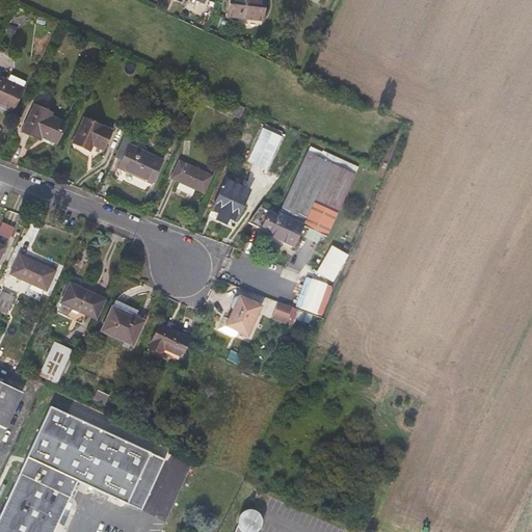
[(230,0),(228,16),(262,20),(264,0),(230,0)]
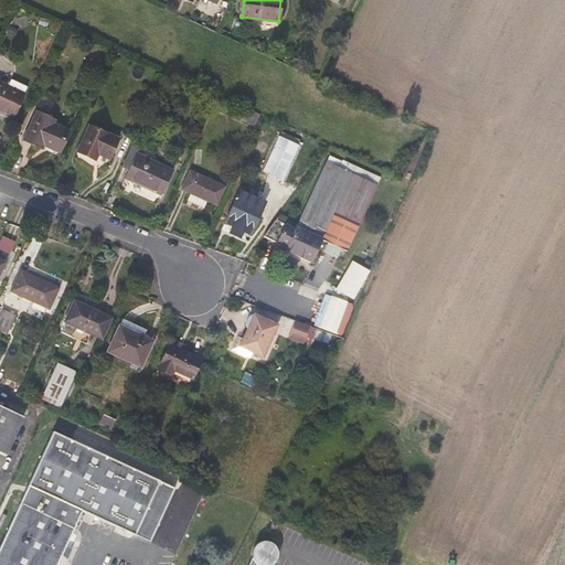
[(28,86),(11,80),(8,86),(24,93),(28,86)]
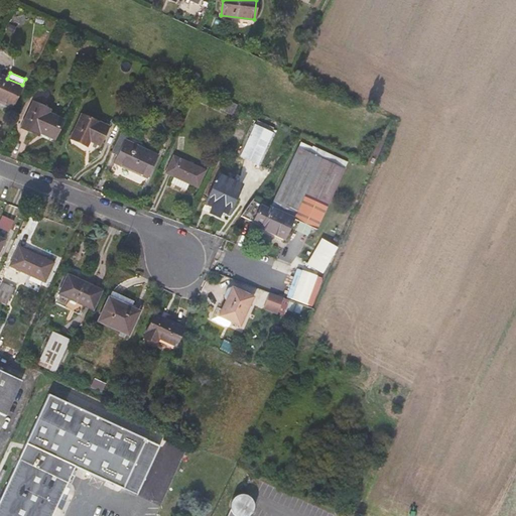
[(0,99),(13,106),(22,85),(7,79),(0,75),(0,99)]
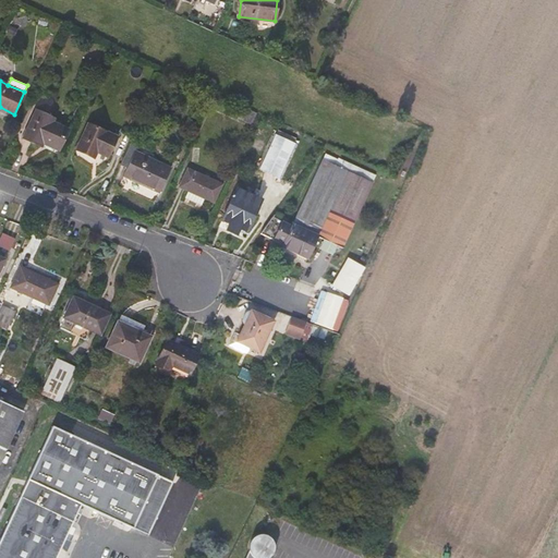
[(217,101),(211,98),(208,105),(214,108),(217,101)]
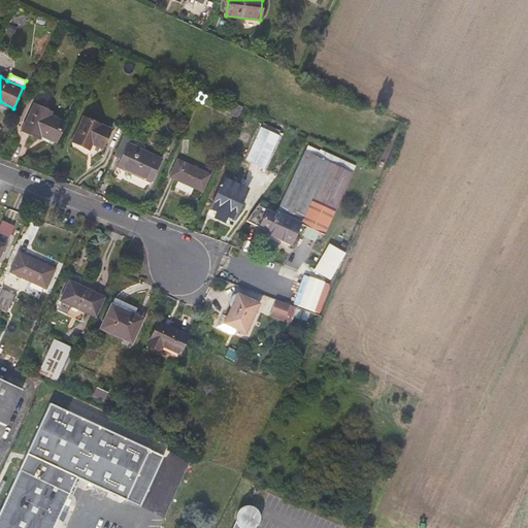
[(65,123),(50,116),(51,112),(34,104),(22,130),(39,138),(40,135),(56,142),(65,123)]
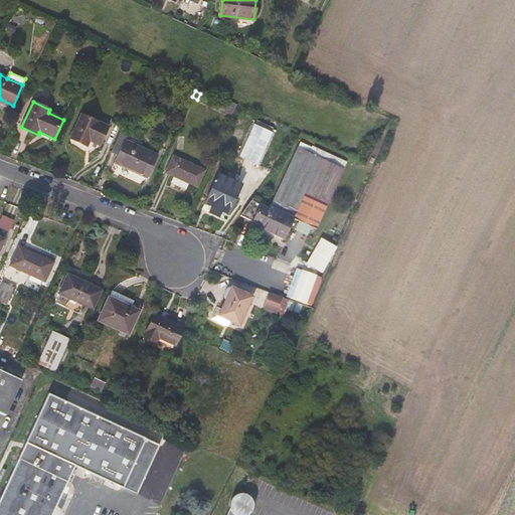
[(236,105),(230,102),(226,113),(232,115),(236,105)]
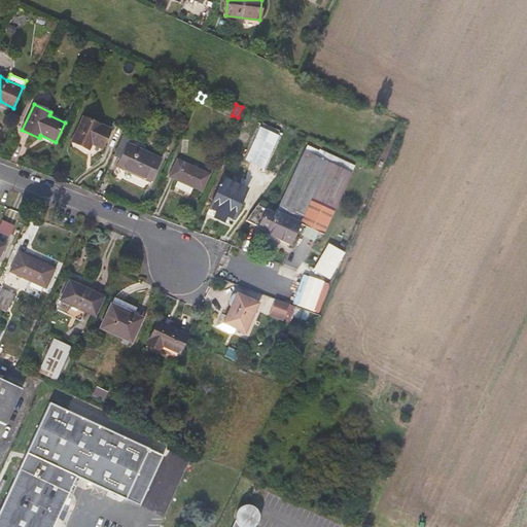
[(83,116),(72,141),(89,149),(92,143),(102,148),(110,129),(83,116)]
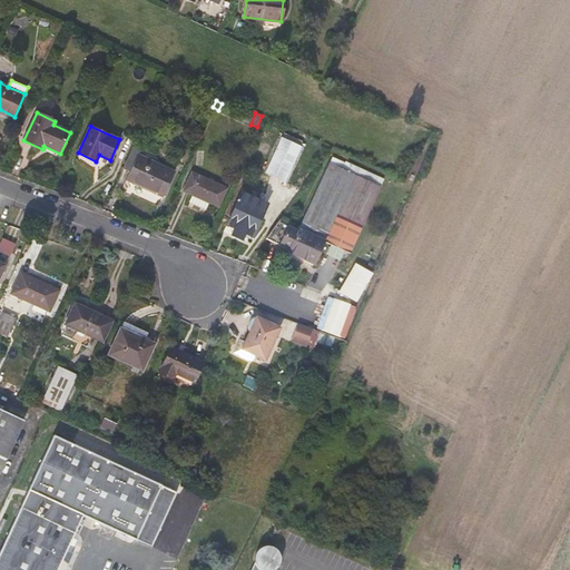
[(302,141),(284,134),(283,137),(301,146),(302,141)]
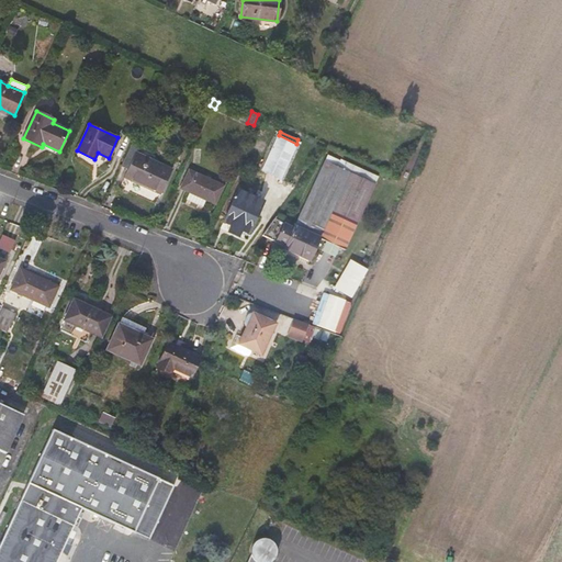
[(279,135),(276,134),(259,169),(283,180),(300,145),(296,144),(279,135)]
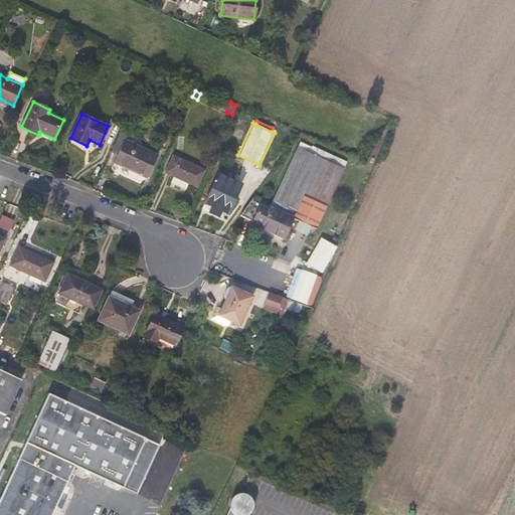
[(127,135),(121,132),(115,144),(121,147),(117,155),(114,163),(148,178),(158,155),(125,140),(127,135)]
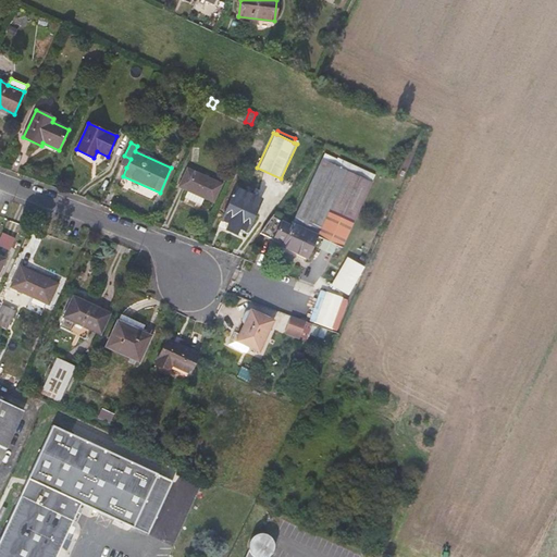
[(366,180),(369,173),(337,158),(337,159),(325,153),(292,226),(283,244),(282,246),(307,257),(317,236),(323,238),(336,245),(342,247),(372,182),(366,180)]
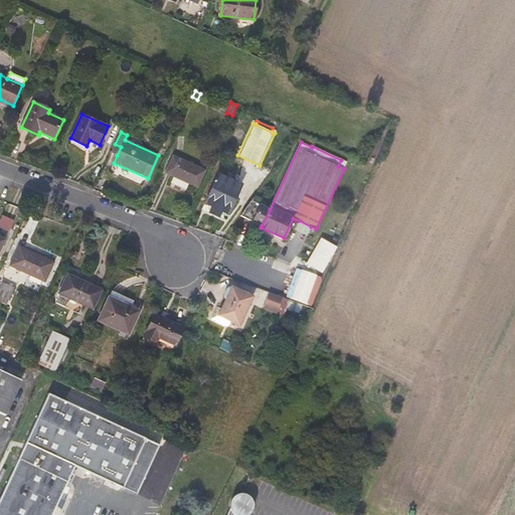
[(121,147),(115,144),(111,152),(117,155),(121,147)]
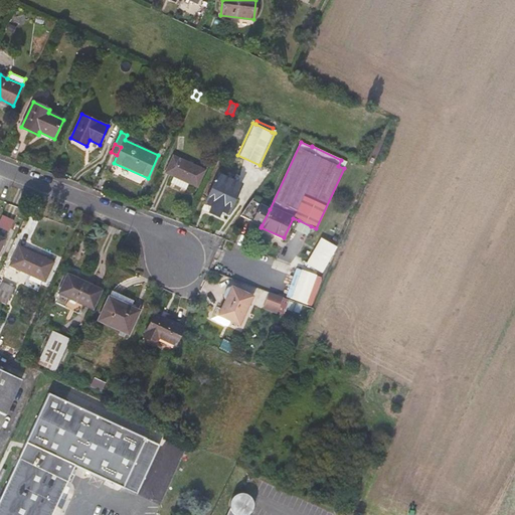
[(205,171),(174,157),(166,173),(174,177),(190,184),(198,188),(205,171)]
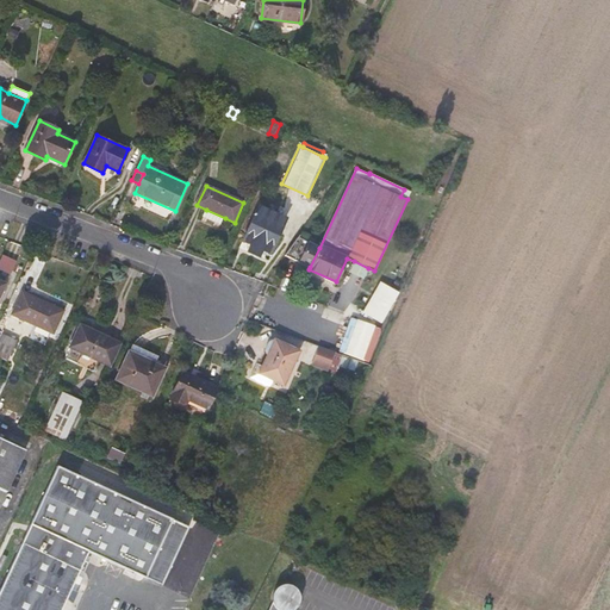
[(259,207),(243,241),(271,253),(281,230),(279,229),(281,218),(259,207)]
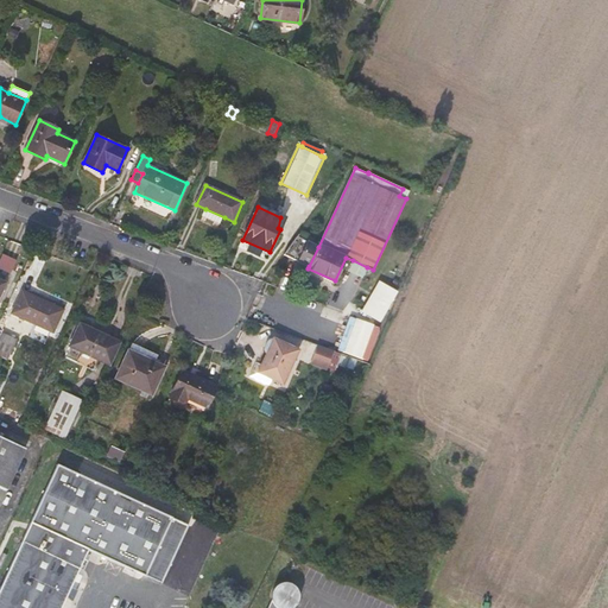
[(225,217),(206,209),(202,217),(220,226),(225,217)]
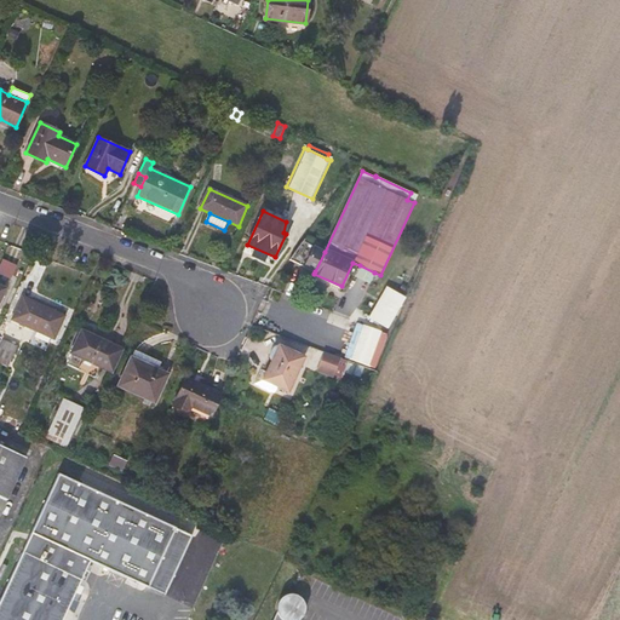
[(303,241),(290,259),(315,271),(325,252),(303,241)]
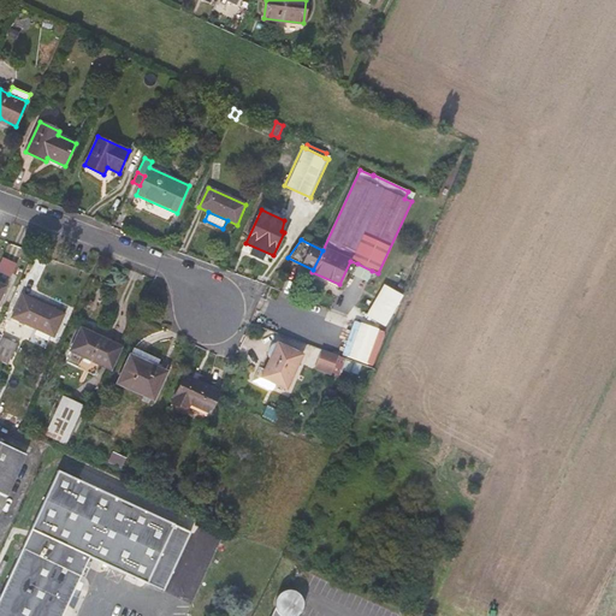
[(0,259),(0,271),(10,276),(16,262),(1,256),(0,259)]
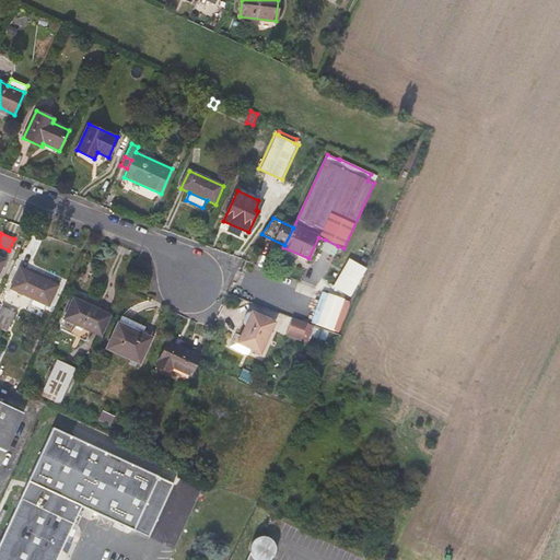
[(338,246),(325,240),(321,249),(334,256),(338,246)]
